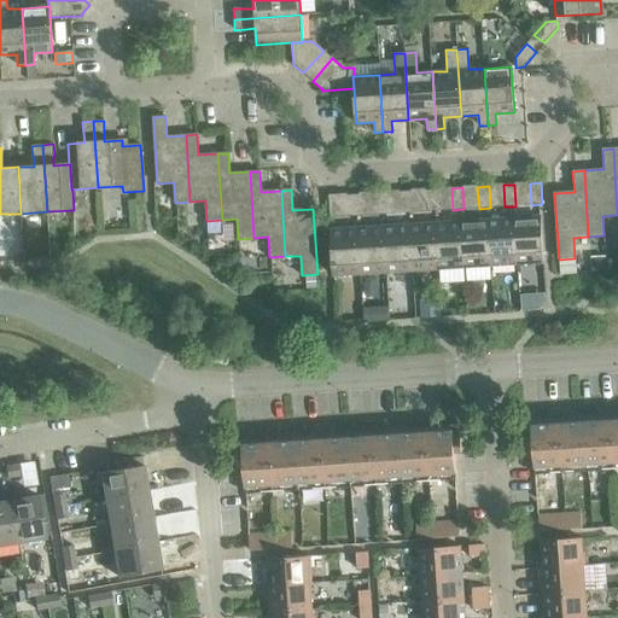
[(425,190),(426,211),(438,211),(436,190),(425,190)]
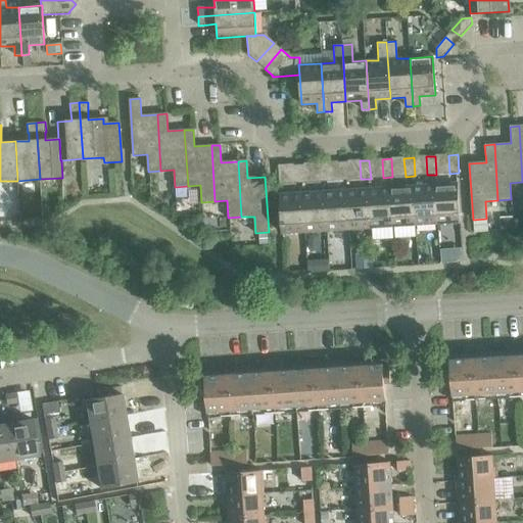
[(338,162),(339,181),(348,180),(347,161),(338,162)]
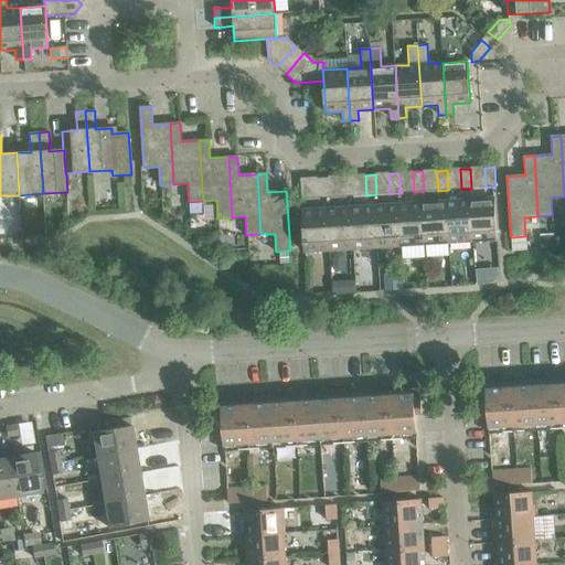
[(341,177),(342,196),(353,195),(351,177),(341,177)]
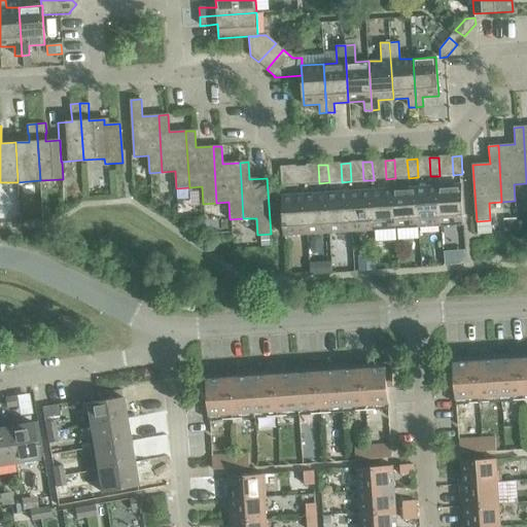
[(296,166),(297,184),(307,184),(306,166),(296,166)]
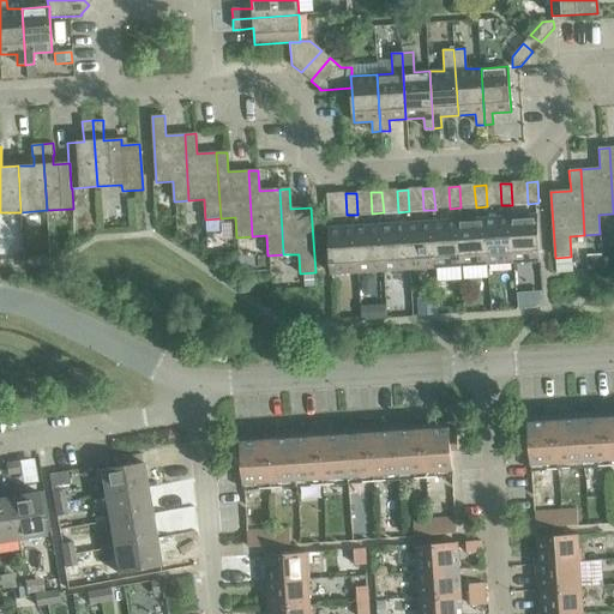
[(536,215),(510,217),(512,263),(539,260),(536,215)]
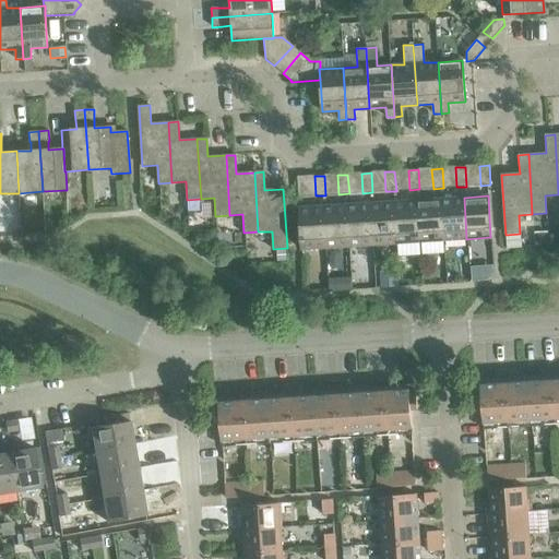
[(464,198),(440,199),(443,240),(466,239),(464,198)]
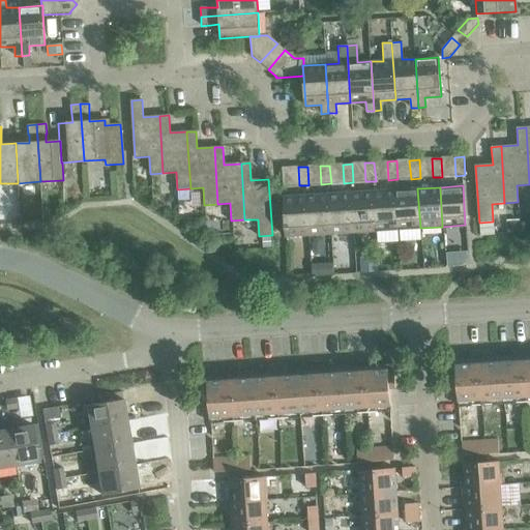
[(417,188),(395,189),(398,230),(420,228),(417,188)]
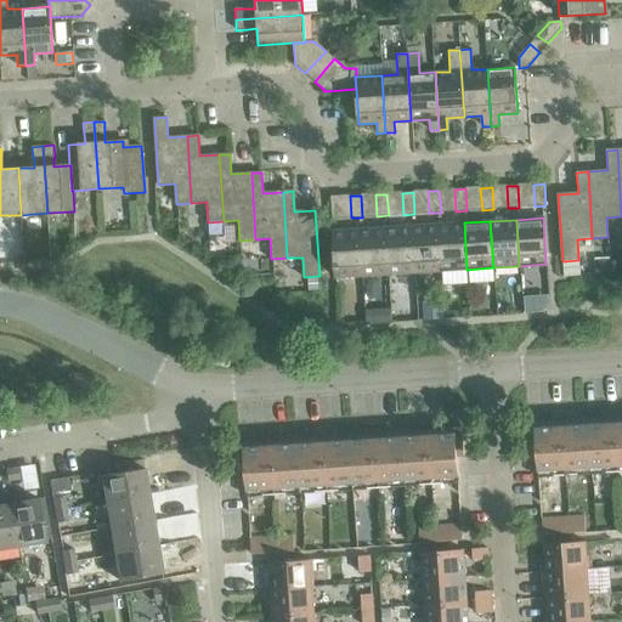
[(464,222),(437,225),(441,271),(467,270),(464,222)]
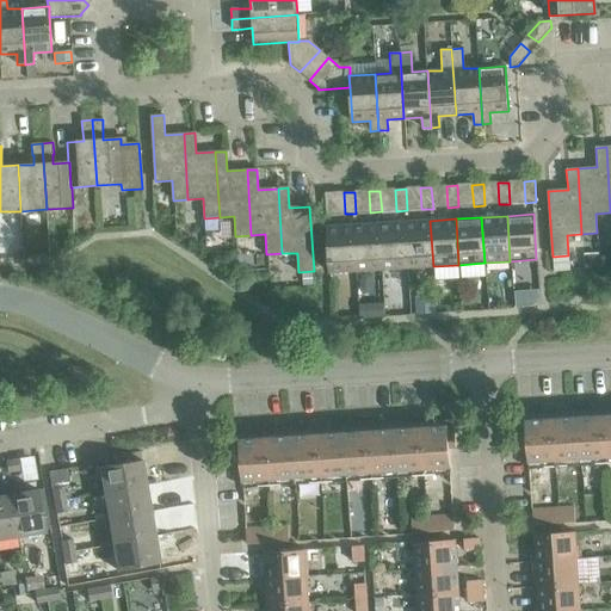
[(430,221),(405,222),(407,267),(433,266),(430,221)]
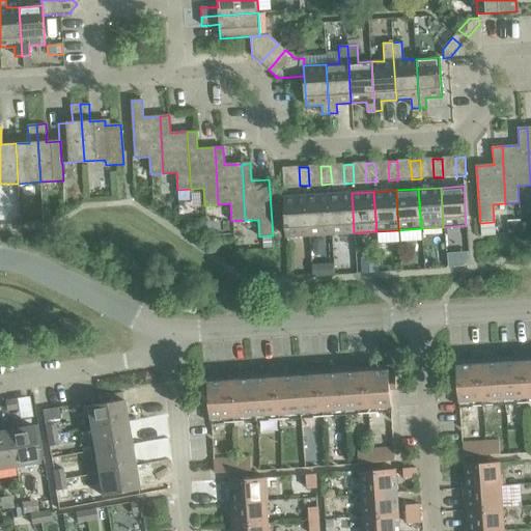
[(352,193),(329,195),(332,234),(354,232),(352,193)]
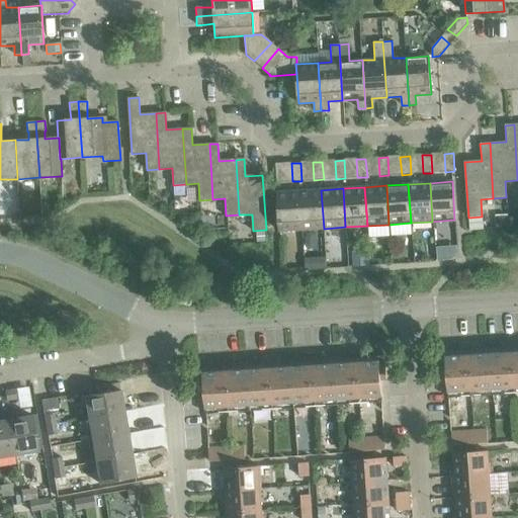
[(321,190),(299,191),(301,230),(324,229),(321,190)]
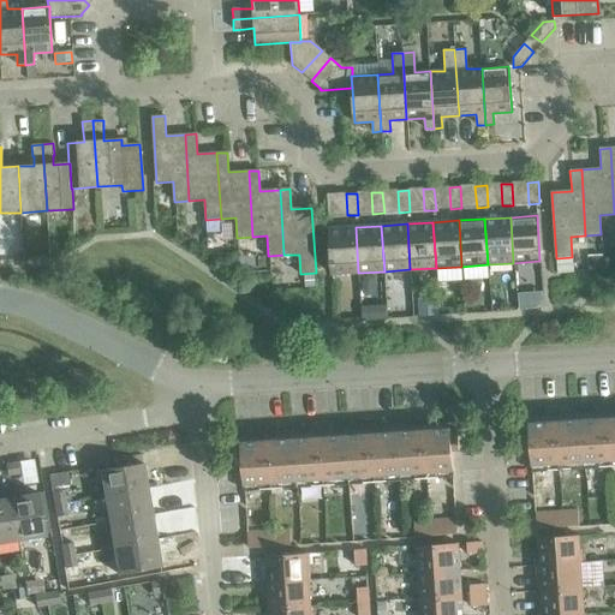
[(358,273),(356,227),(328,230),(332,275),(358,273)]
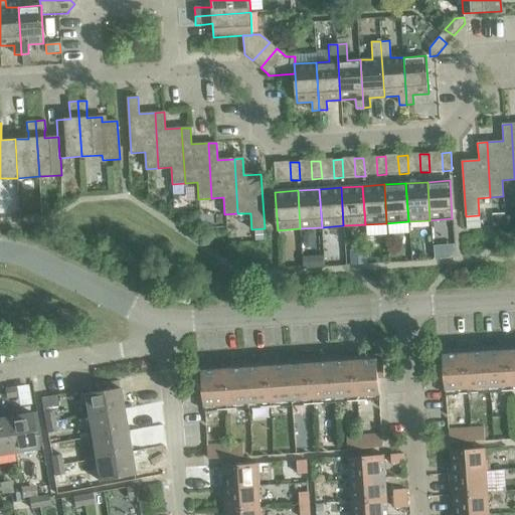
[(504,213),(493,214),(493,225),(504,225),(504,213)]
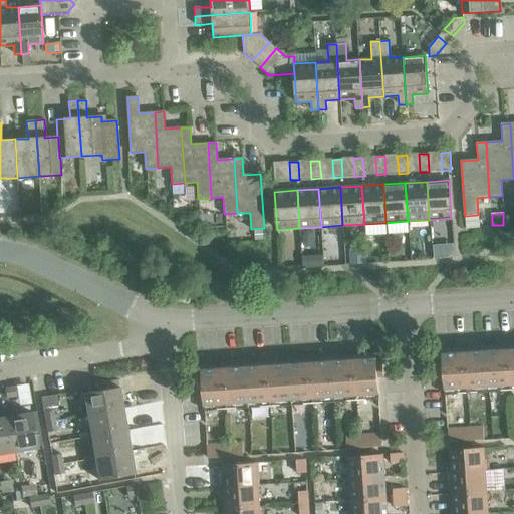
[(263,230),(254,230),(254,241),(263,241),(263,230)]
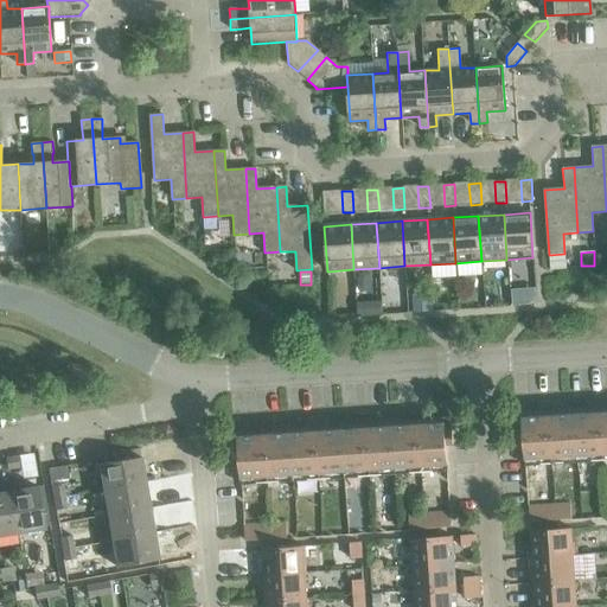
[(432,294),(413,294),(413,312),(433,311),(433,302),(432,294)]
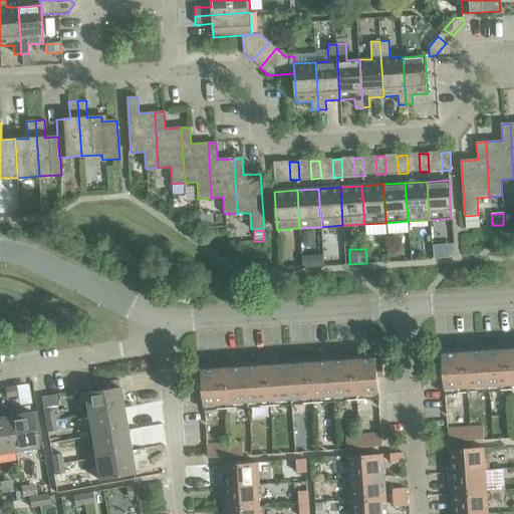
[(513,390),(513,336),(499,338),(499,350),(473,352),(472,340),(455,341),(456,353),(437,354),(438,373),(443,372),(445,395),(513,390)]
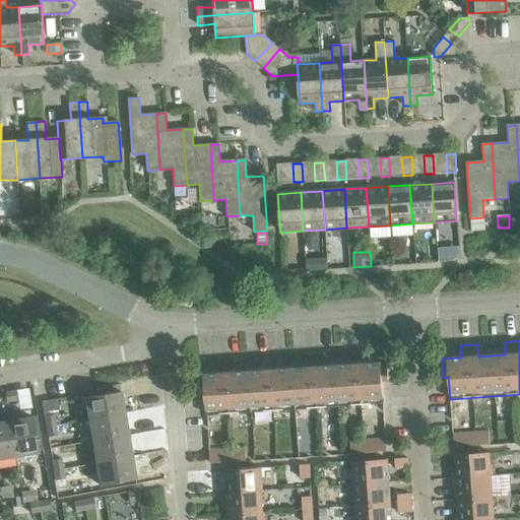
[(306,368),(291,369),(295,409),(383,403),(382,382),(387,381),(386,363),(366,364),(366,351),(348,352),(349,365),(322,367),(321,354),(305,355),(306,368)]
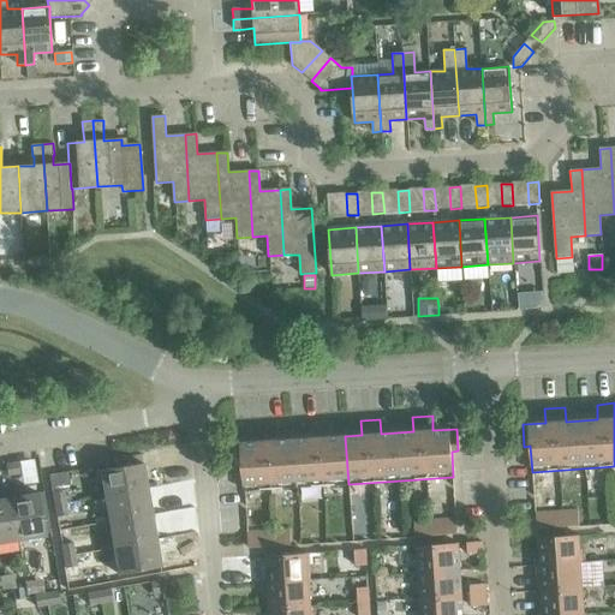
[(348,484),(345,436),(329,437),(328,423),(309,424),(310,439),(278,441),(276,425),(267,427),(257,428),(258,442),(234,443),(236,466),(243,465),(244,491),(348,484)]
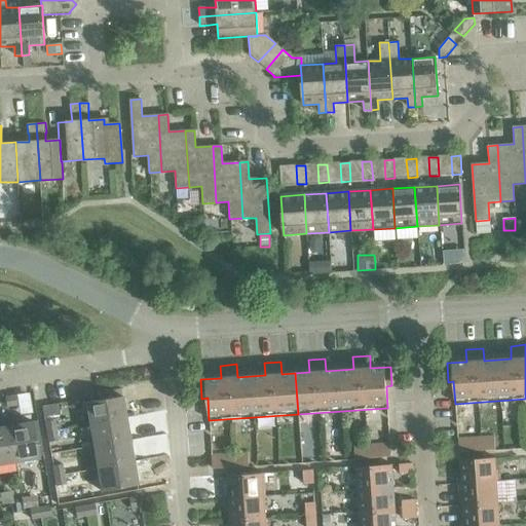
[(97,392),(97,397),(98,400),(110,398),(108,390),(97,392)]
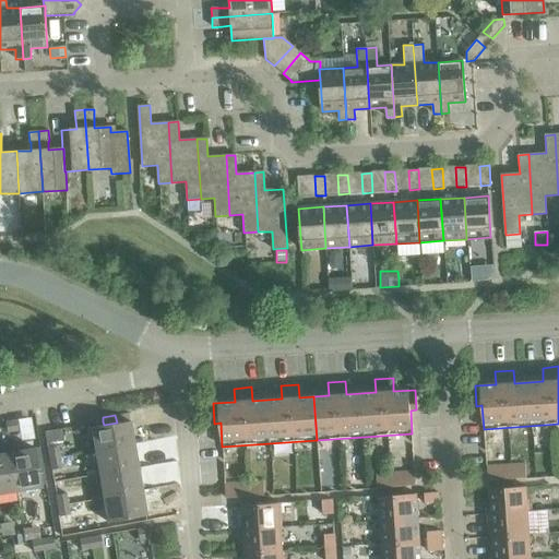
[(16,430),(15,420),(4,423),(6,432),(16,430)]
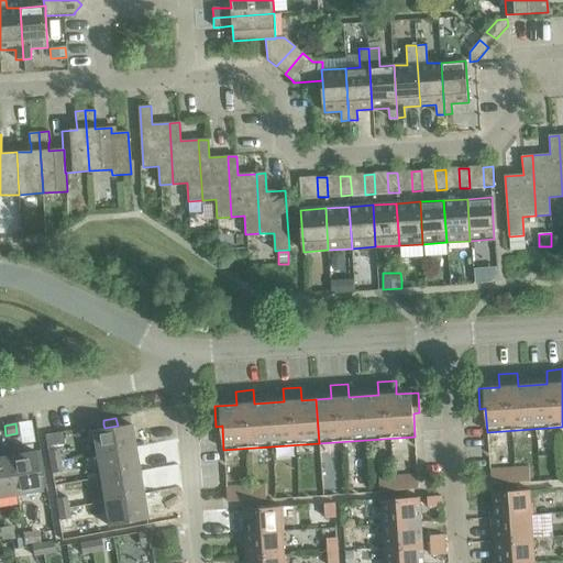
[(90,431),(95,455),(133,449),(129,424),(90,431)]
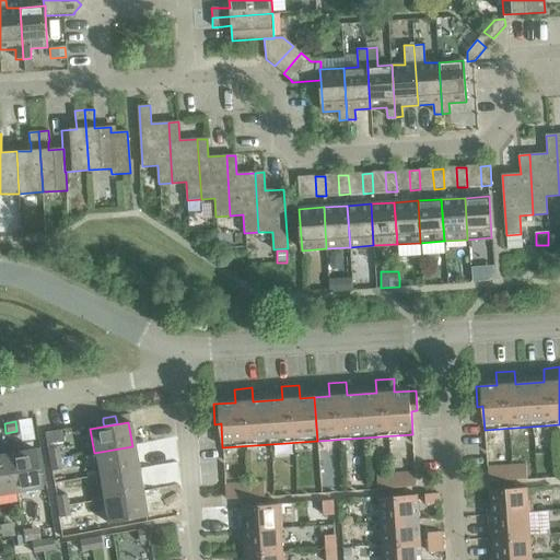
[(59,431),(44,433),(47,450),(57,448),(56,447),(61,443),(59,431)]
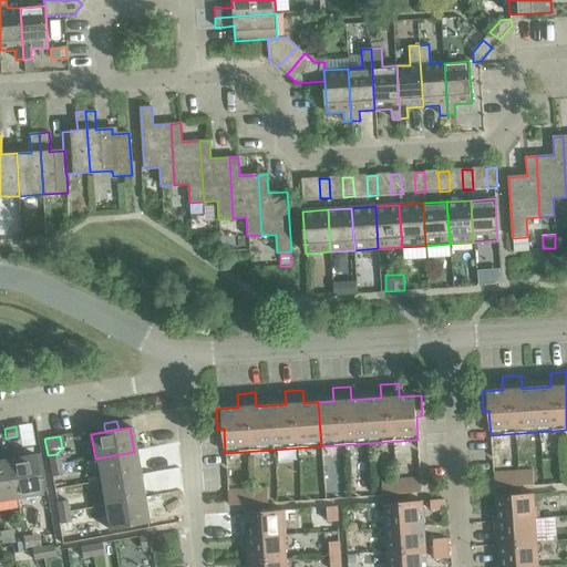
[(95,459),(99,482),(138,475),(134,452),(95,459)]
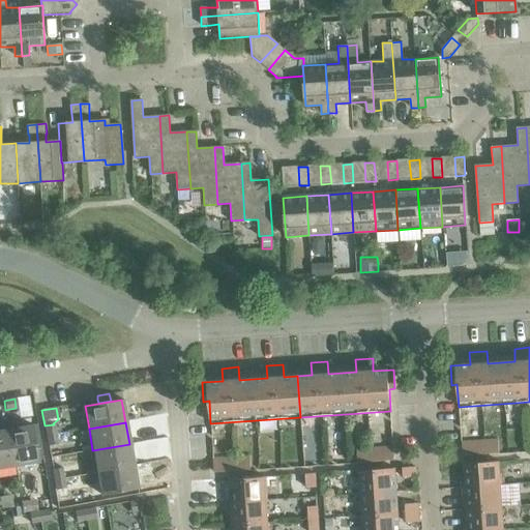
[(45,425),(47,436),(56,434),(54,424),(45,425)]
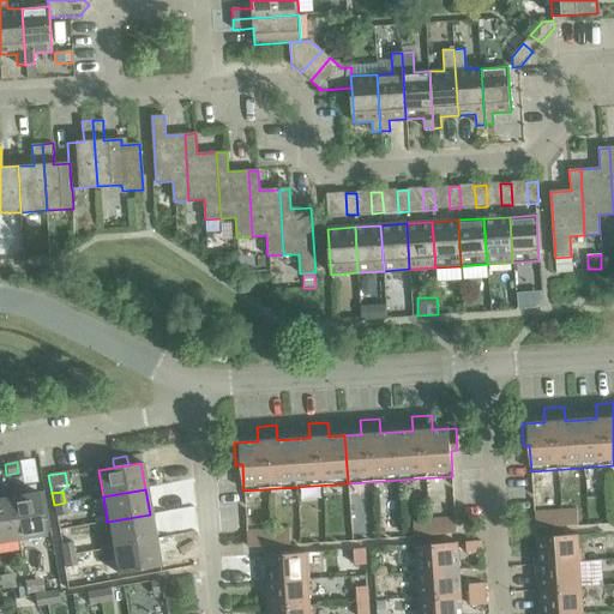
[(37,493),(10,498),(18,540),(44,535),(37,493)]
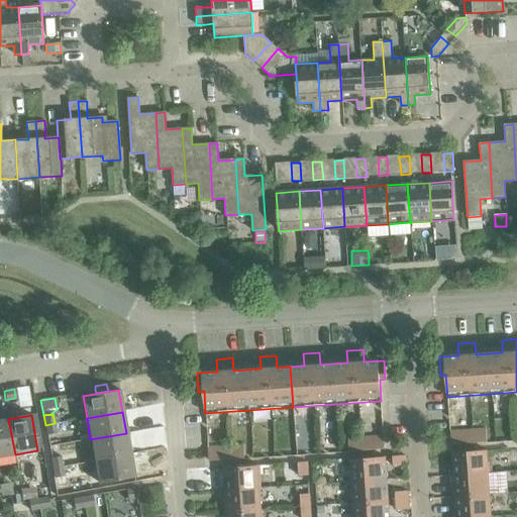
[(8,419),(0,420),(0,456),(15,454),(8,419)]
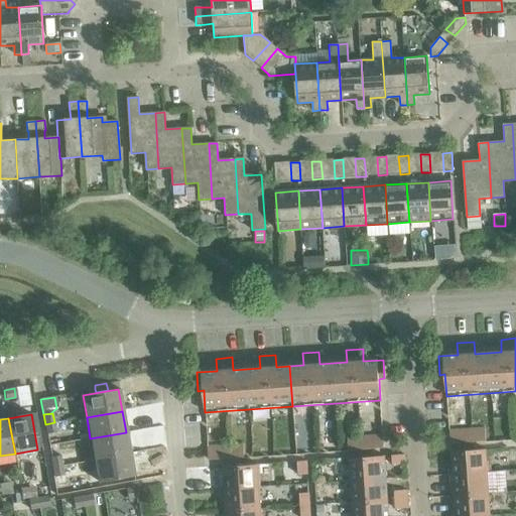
[(54,422),(45,424),(46,434),(55,432),(54,422)]
